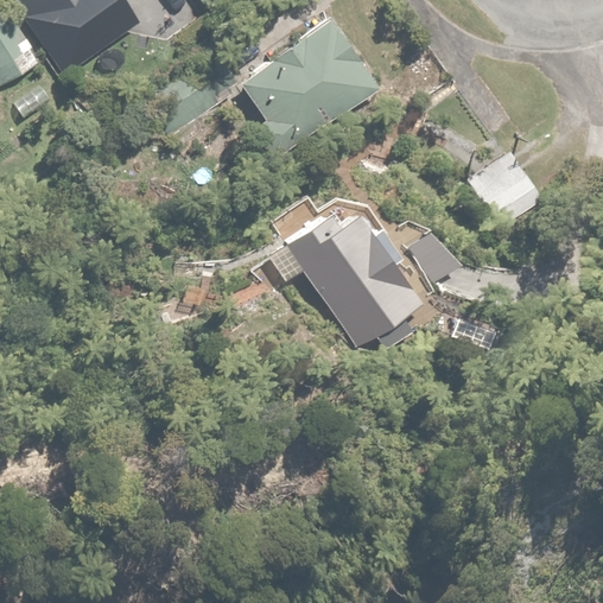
[(24,0),(33,12),(25,19),(67,75),(139,23),(141,20),(126,0),(24,0)]
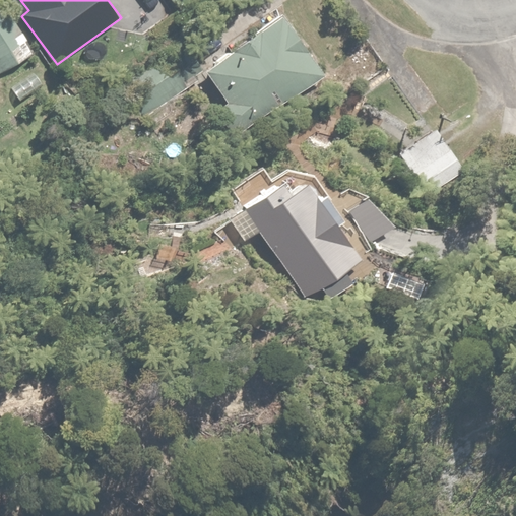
[(0,75),(34,54),(8,13),(0,18),(0,75)]
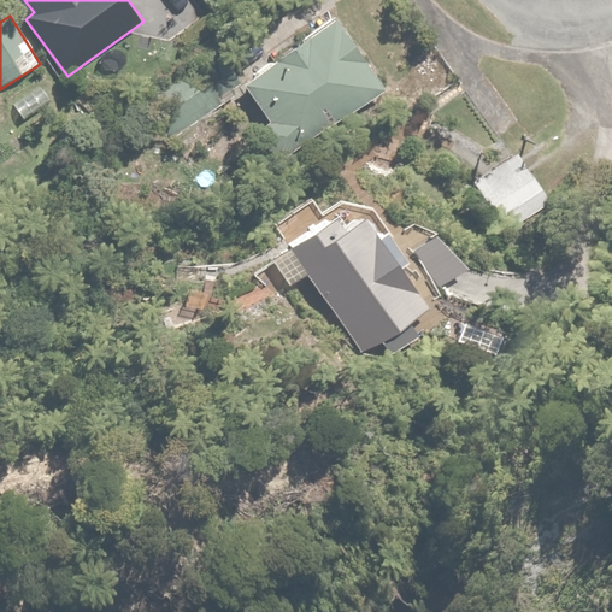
[(378,80),(334,21),(246,87),(269,118),(256,128),(277,156),(378,80)]
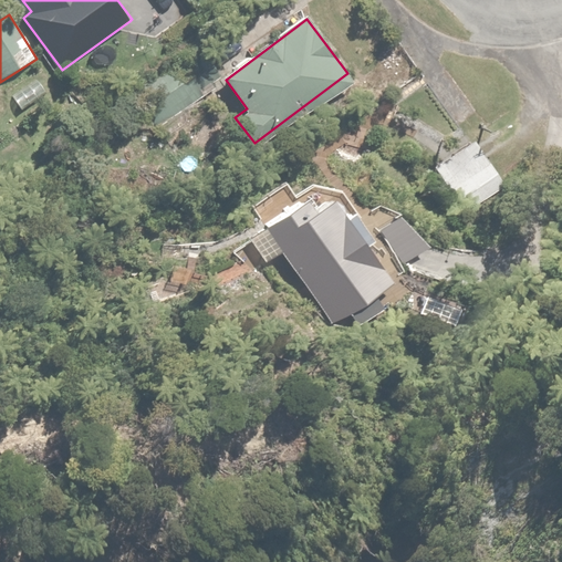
[(152,90),(178,120),(221,81),(196,51),(152,90)]
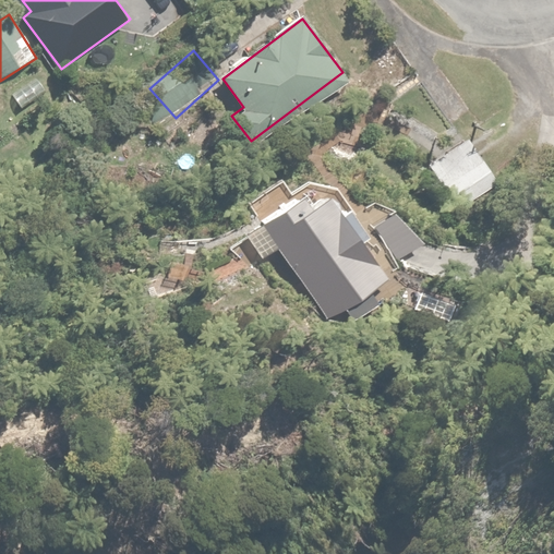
[(465,140),(430,166),(460,205),(495,179),(465,140)]
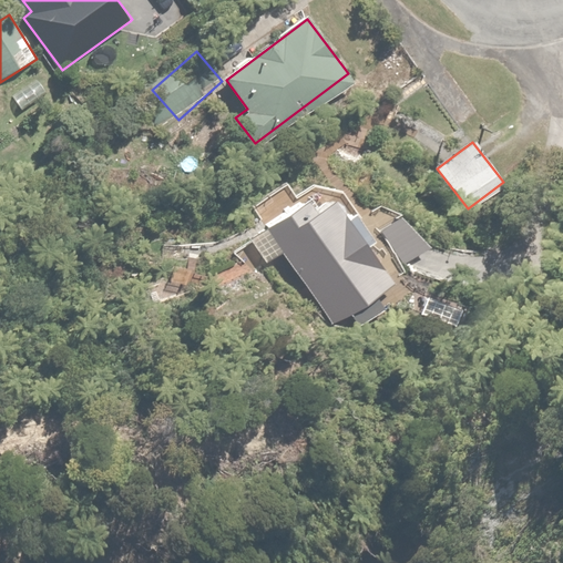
[(302,203),(268,231),(339,320),(350,313),(366,331),(387,315),(376,300),(396,285),(330,202),(311,216),(302,203)]
